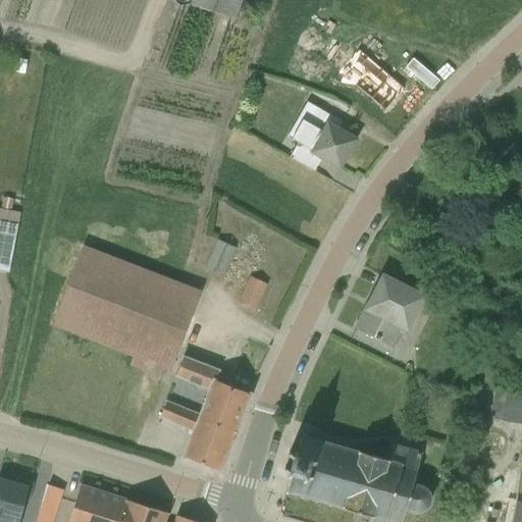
[(190,0),(189,7),(235,18),(241,0),(190,0)]
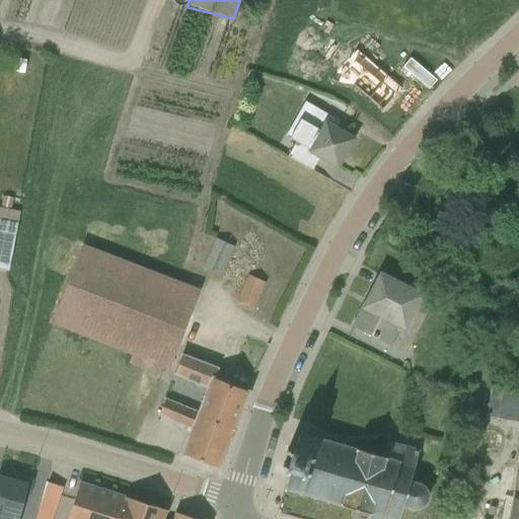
[(425,0),(396,69),(406,73),(398,93),(406,97),(410,88),(422,93),(439,53),(458,61),(474,21),(425,0)]
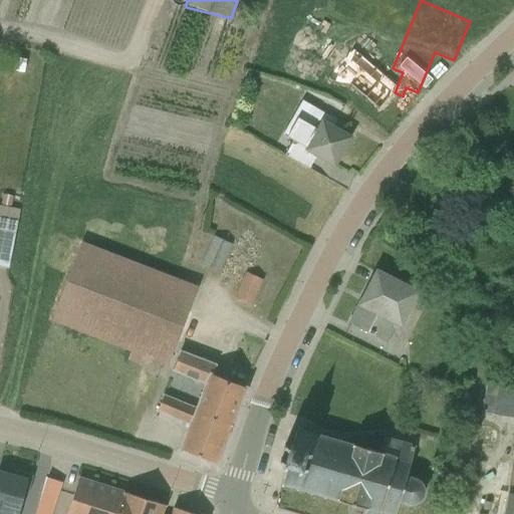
[(430,94),(420,98),(427,113),(437,108),(430,94)]
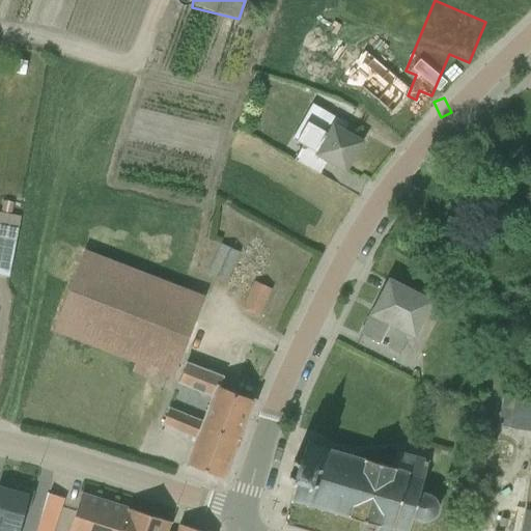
[(344,171),(360,142),(342,133),(346,124),(310,104),(291,139),(303,145),(294,161),(318,175),(326,161),(344,171)]
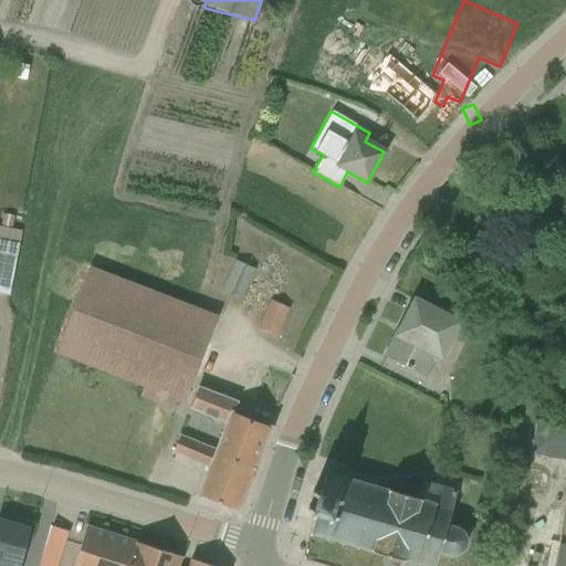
[(0,294),(9,296),(21,231),(10,229),(13,216),(2,215),(0,222),(0,294)]
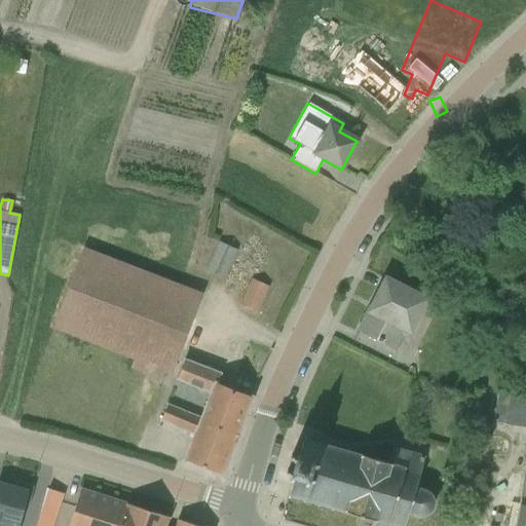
[(204,271),(222,279),(236,251),(219,241),(204,271)]
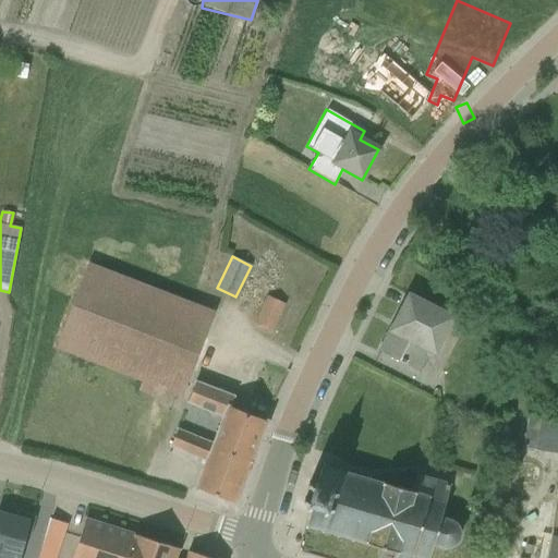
[(211,315),(86,266),(56,349),(180,397),(211,315)]
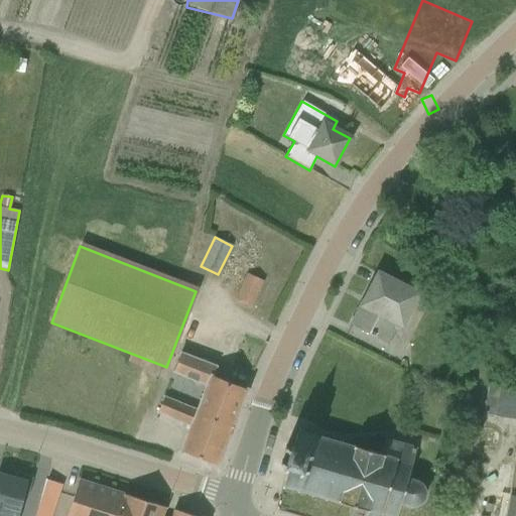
[(420,293),(376,270),(348,325),(387,345),(394,331),(399,334),(420,293)]
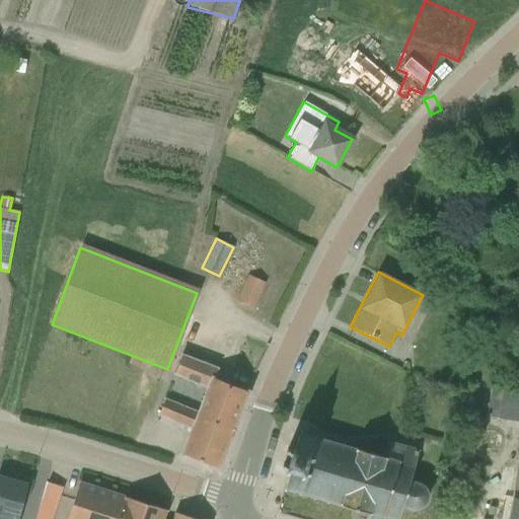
[(253,309),(265,283),(247,275),(235,301),(253,309)]
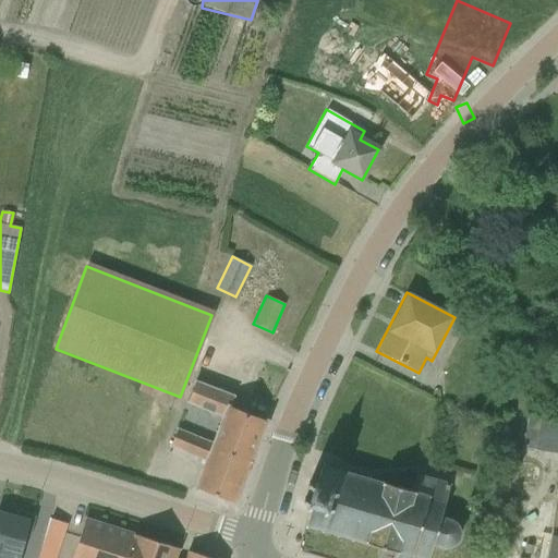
[(522,449),(557,453),(557,476),(549,535),(557,536),(557,417),(528,413),(532,380),(513,377),(501,461),(519,464),(522,449)]
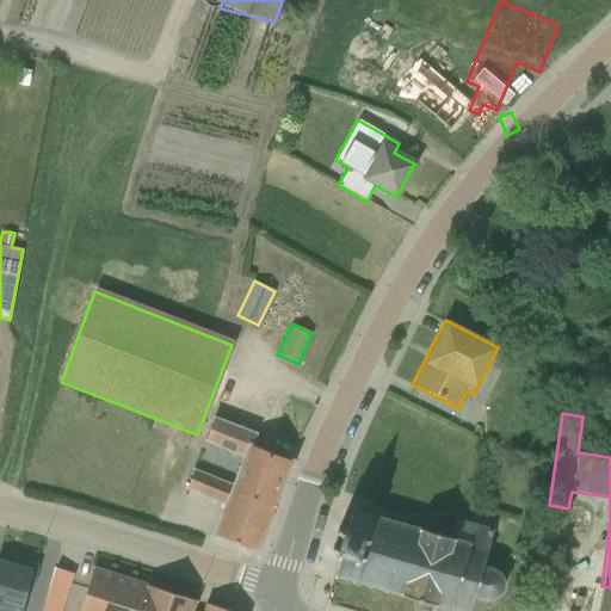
[(230,486),(273,506),(291,462),(250,445),(255,433),(214,417),(204,442),(241,457),(230,486)]
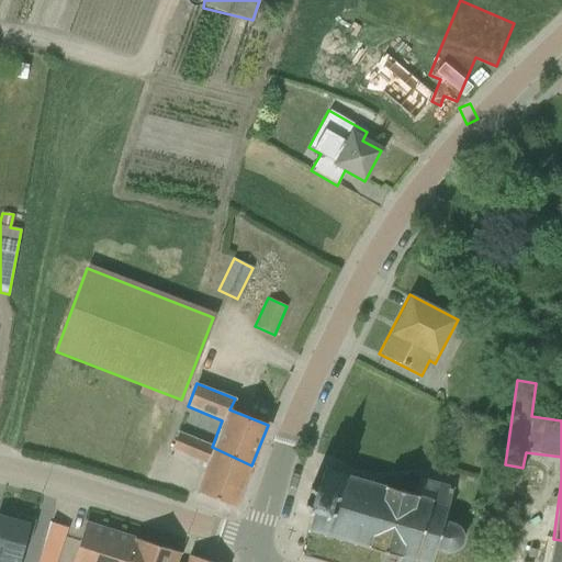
[(236,507),(251,465),(212,447),(178,433),(171,449),(208,463),(197,492),(236,507)]
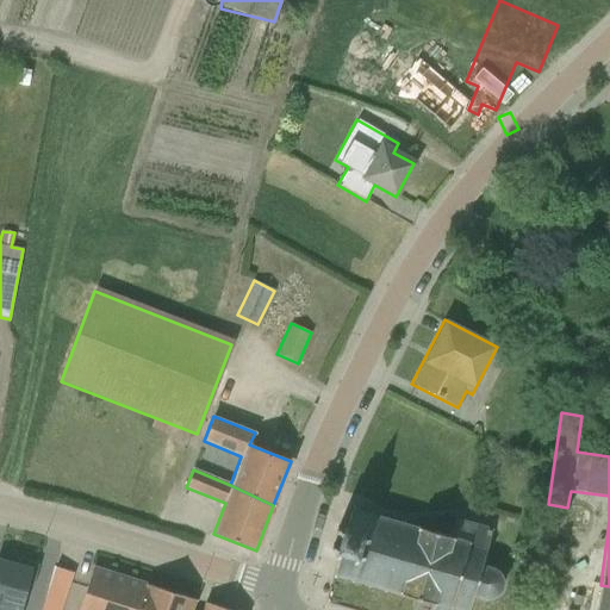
[(331,546),(330,551),(335,552),(334,556),(337,558),(331,577),(346,578),(349,582),(352,582),(356,580),(363,583),(366,586),(368,586),(372,585),(379,587),(383,590),(385,591),(388,590),(396,592),(398,595),(430,603),(427,609),(468,609),(472,597),(483,601),(489,601),(495,598),(499,593),(502,591),(503,585),(503,579),(502,577),(500,573),(496,570),(481,564),(491,528),(454,518),(450,533),(350,506),(346,526),(342,524),(341,530),(336,528),(335,533),(341,534),(337,548),(331,546)]
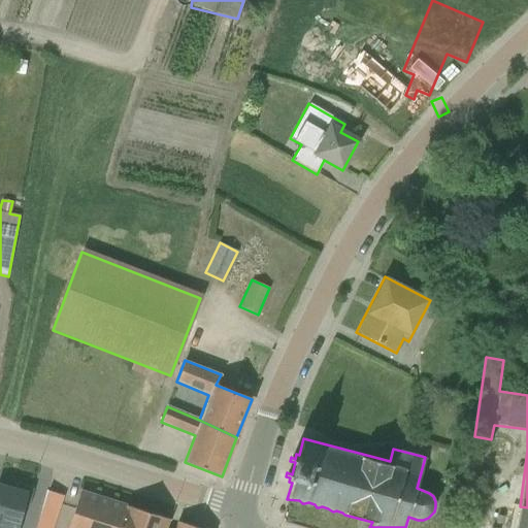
[(0,527),(19,527),(25,506),(28,507),(33,489),(13,484),(13,488),(0,484),(0,527)]
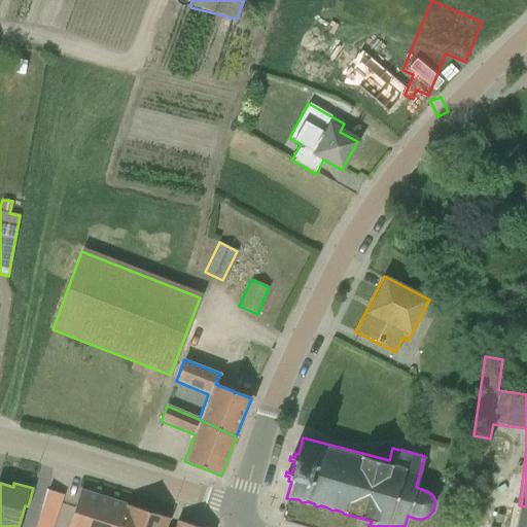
[(165,526),(169,519),(81,490),(68,526),(165,526)]
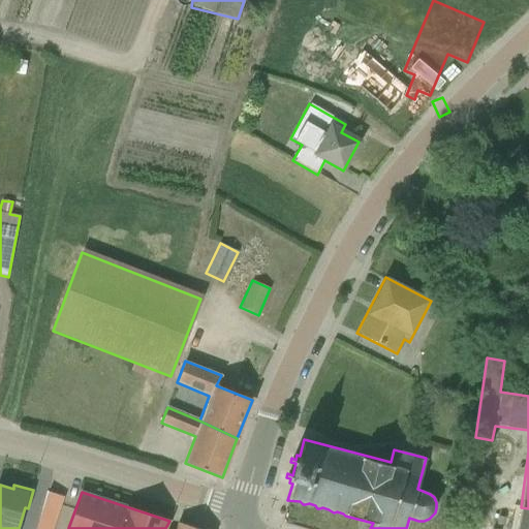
[(36,528),(52,528),(62,497),(49,493),(36,528)]
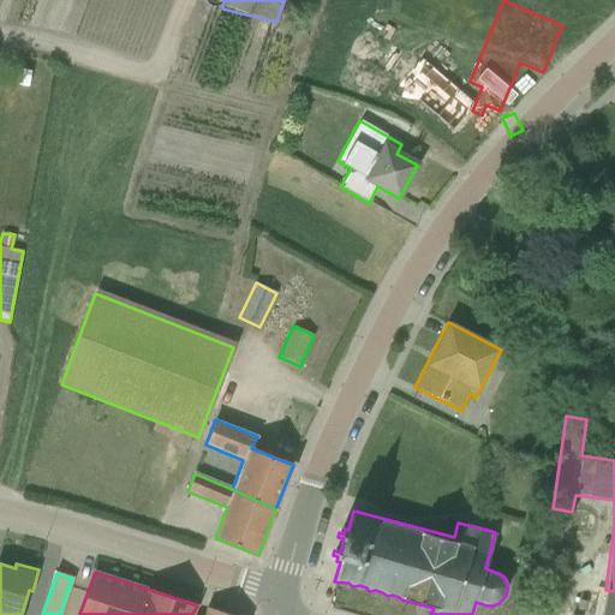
[(614,614),(614,591),(605,590),(599,614),(614,614)]
